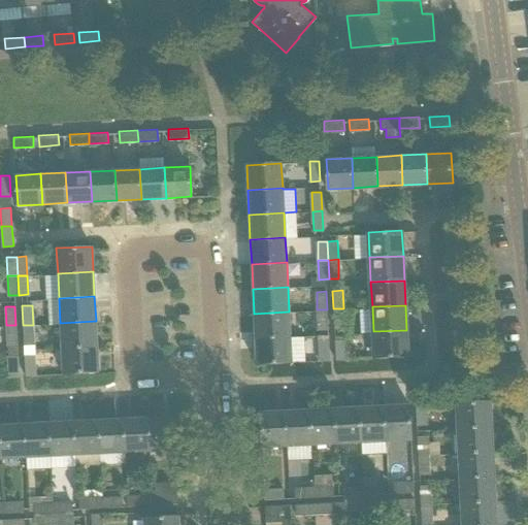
[(343,308),(333,308),(334,329),(344,329),(343,308)]
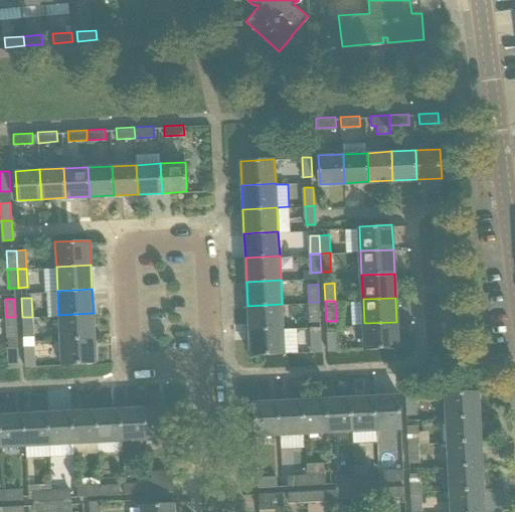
[(319,302),(309,302),(310,322),(320,321),(319,302)]
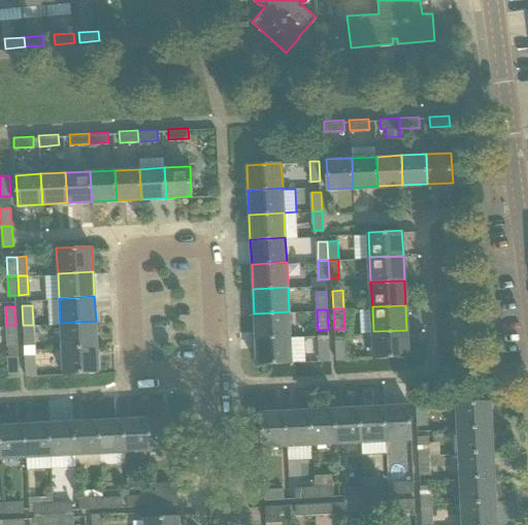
[(254,314),(256,338),(290,336),(289,312),(254,314)]
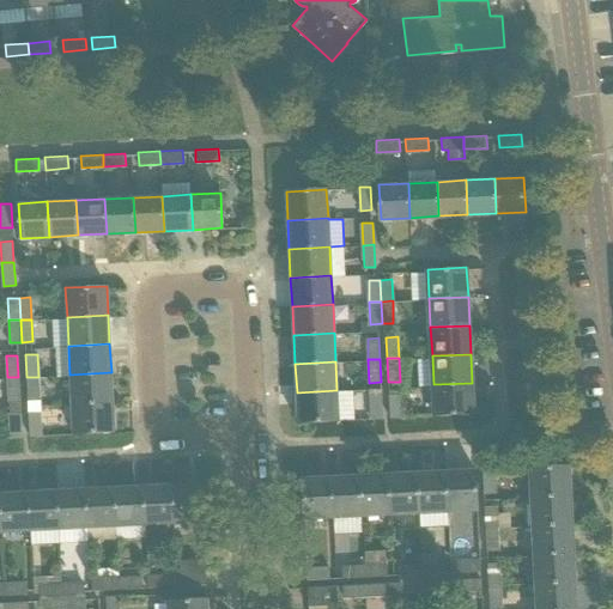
[(70,375),(72,403),(113,401),(111,372),(70,375)]
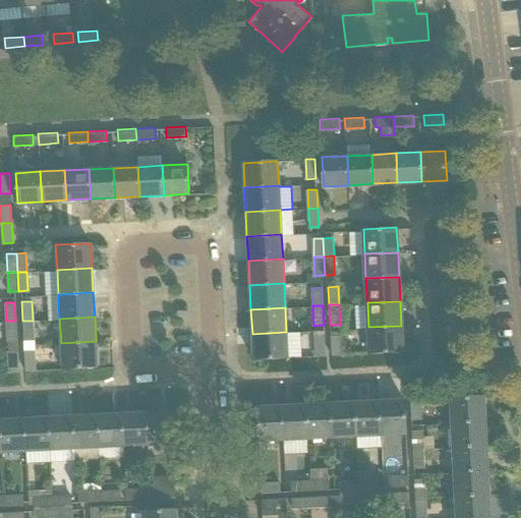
[(15,321),(6,321),(7,340),(16,340),(15,321)]
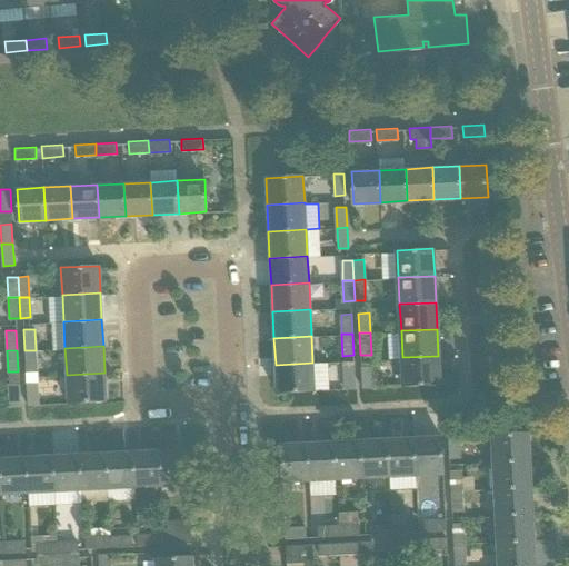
[(36,350),(25,350),(26,371),(37,370),(36,350)]
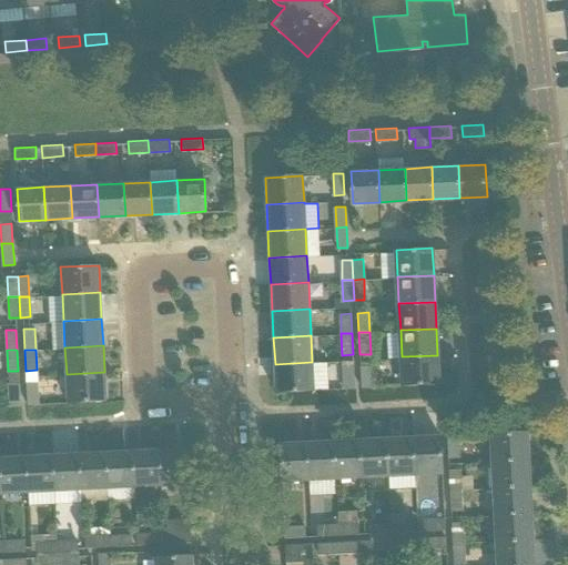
[(437,355),(402,356),(403,384),(439,382),(437,355)]
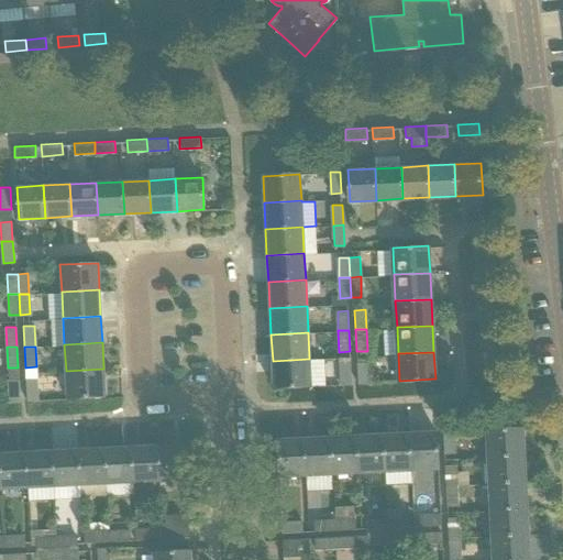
[(309,359),(273,361),(274,387),(311,385),(309,359)]
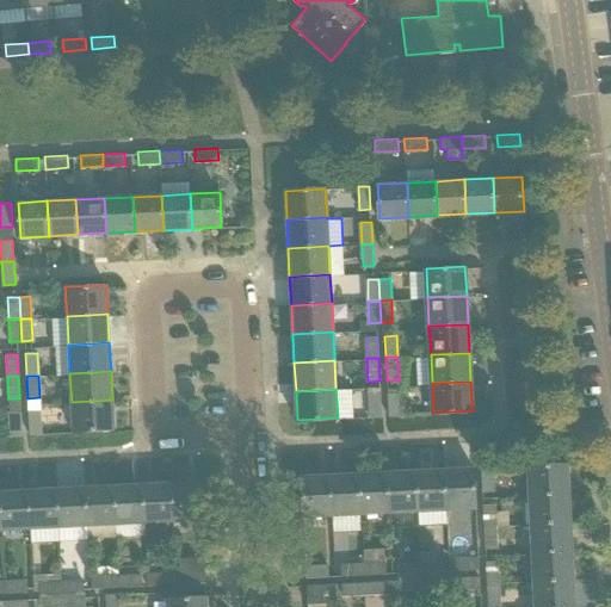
[(387,392),(389,415),(401,414),(399,391),(387,392)]
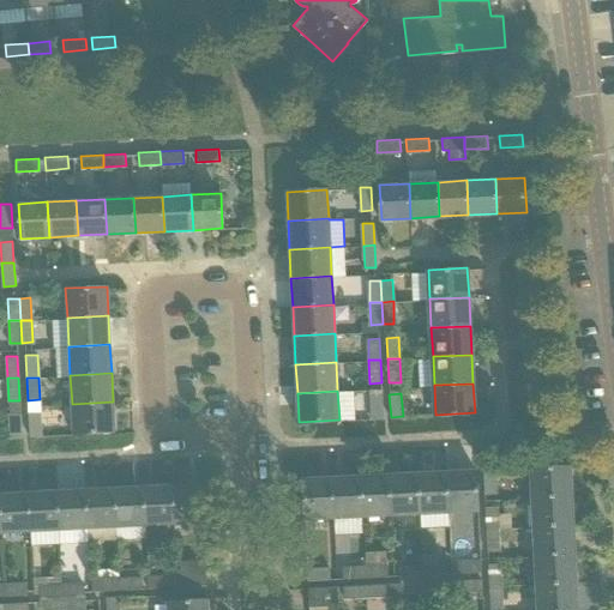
[(371,394),(369,396),(371,418),(372,418),(384,417),(383,394),(371,394)]
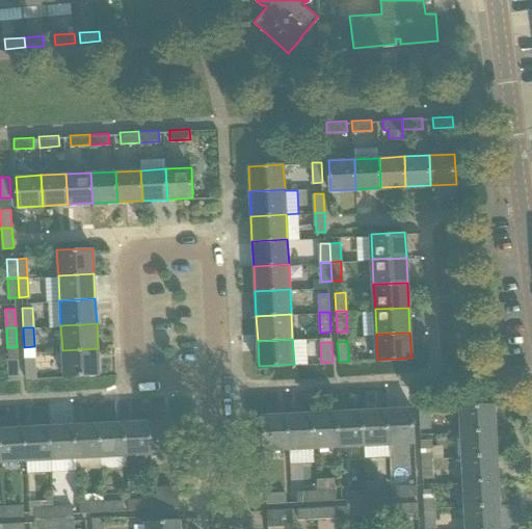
[(98,348),(62,350),(63,376),(99,374),(98,348)]
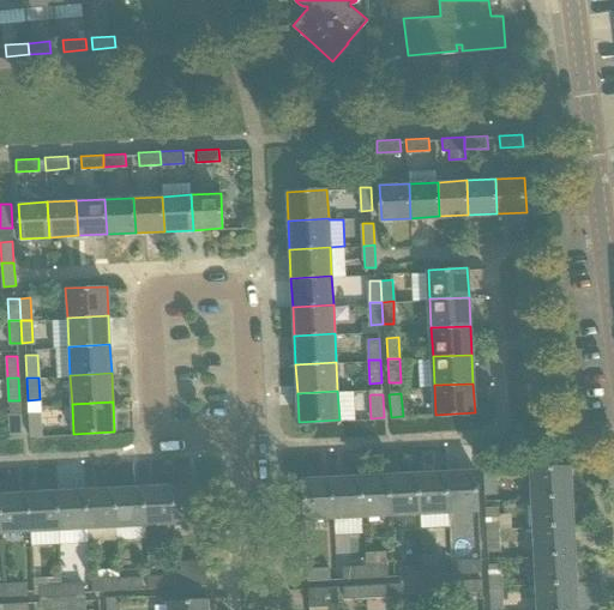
[(40,411),(29,412),(30,435),(41,435),(40,411)]
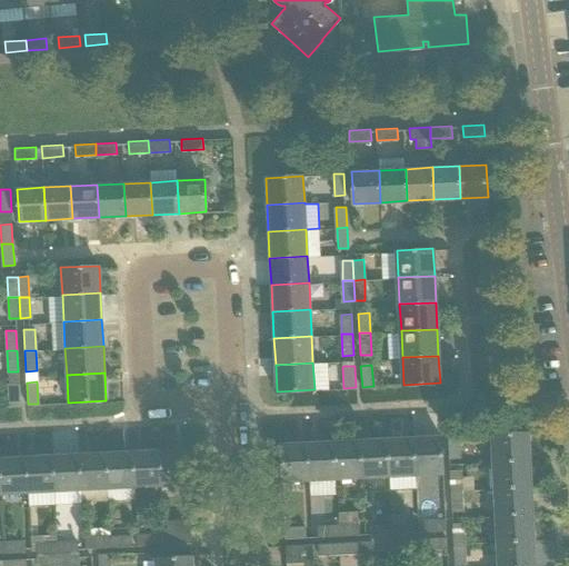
[(19,383),(9,384),(10,405),(20,405),(19,383)]
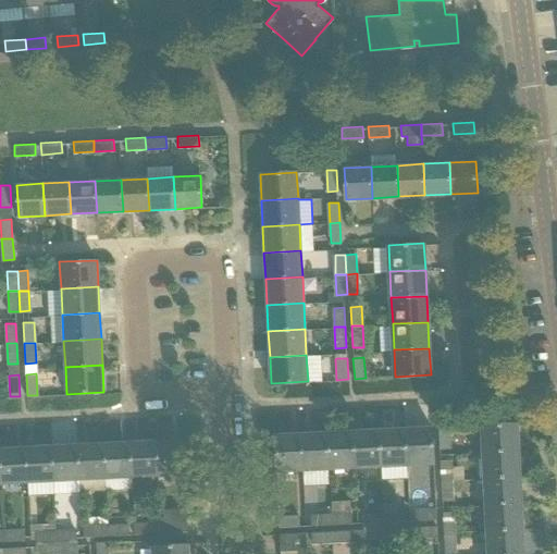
[(481,423),(482,451),(519,450),(517,421),(481,423)]
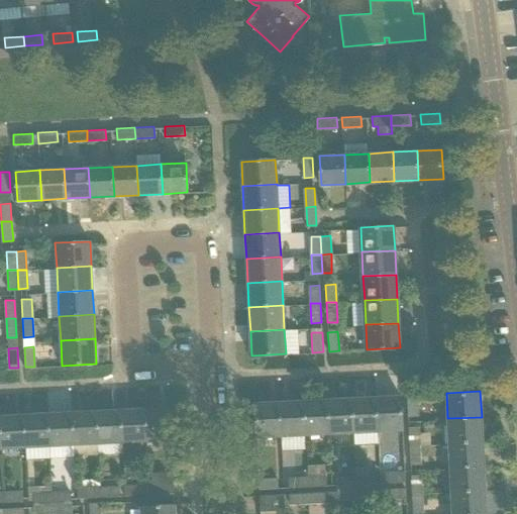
[(417,395),(407,395),(408,416),(418,415),(417,395)]
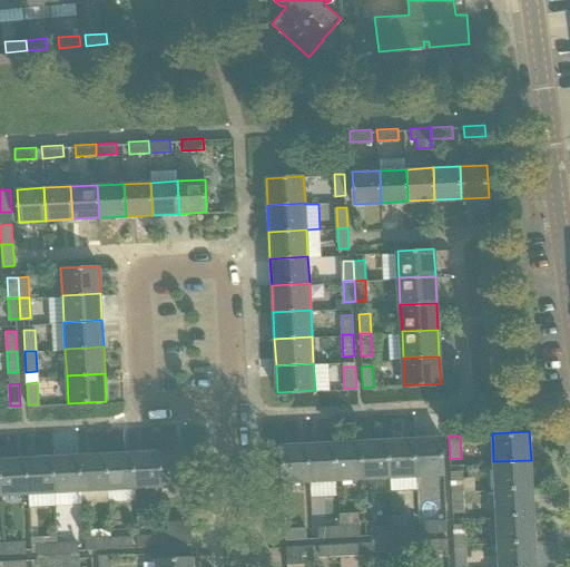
[(442,437),(414,438),(416,476),(444,475),(442,437)]
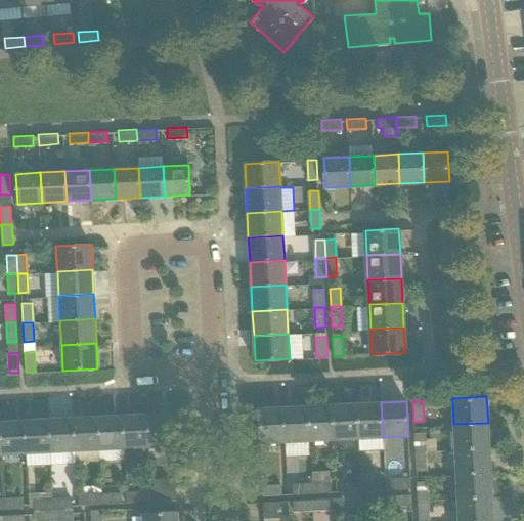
[(381,402),(356,403),(358,438),(383,437),(381,402)]
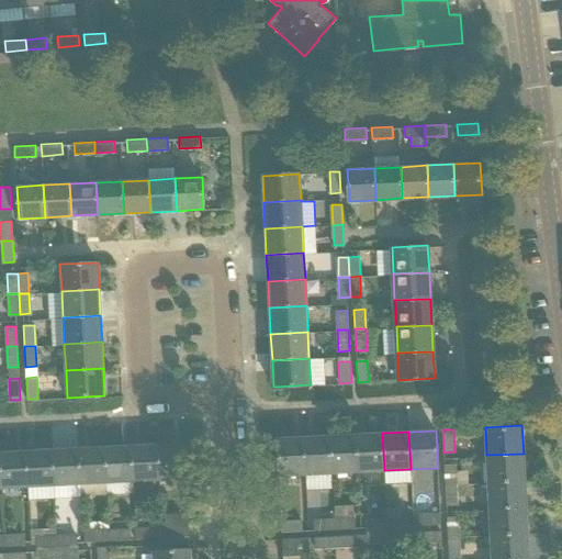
[(382,433),(356,434),(358,471),(384,470),(382,433)]
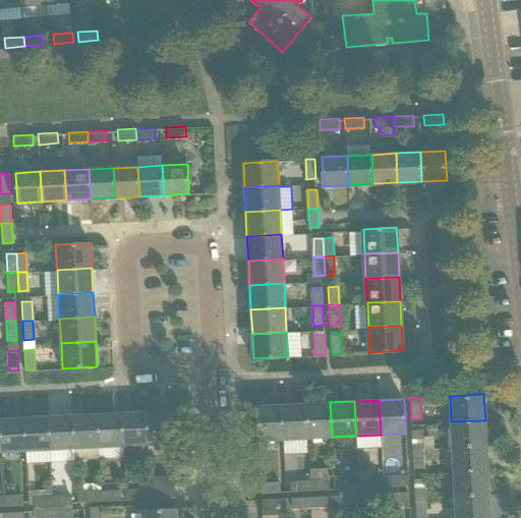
[(330,402),(305,404),(307,439),(332,437),(330,402)]
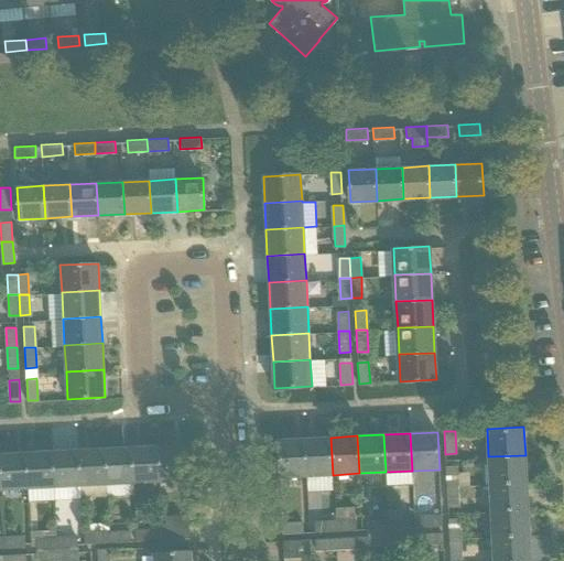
[(331,438),(304,439),(306,476),(307,476),(307,492),(334,491),(333,475),(331,438)]
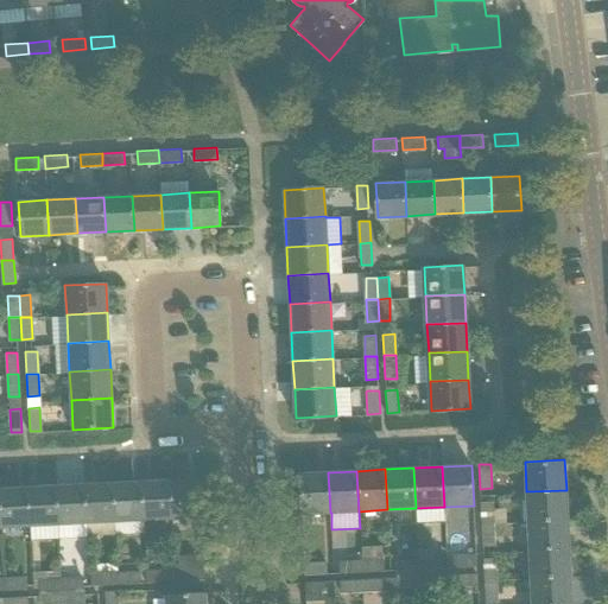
[(330,513),(328,472),(299,474),(302,514),(330,513)]
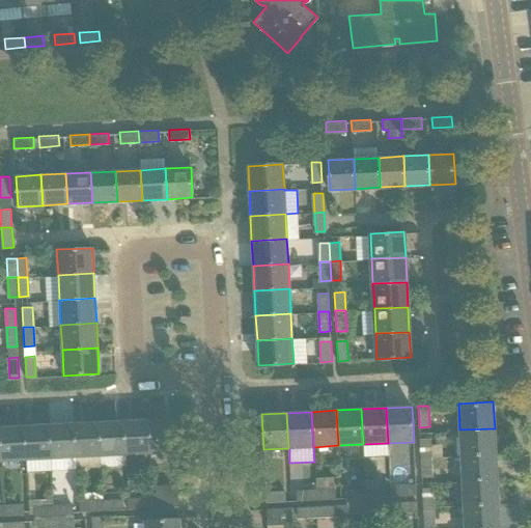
[(174,420),(148,421),(150,452),(175,451),(174,420)]
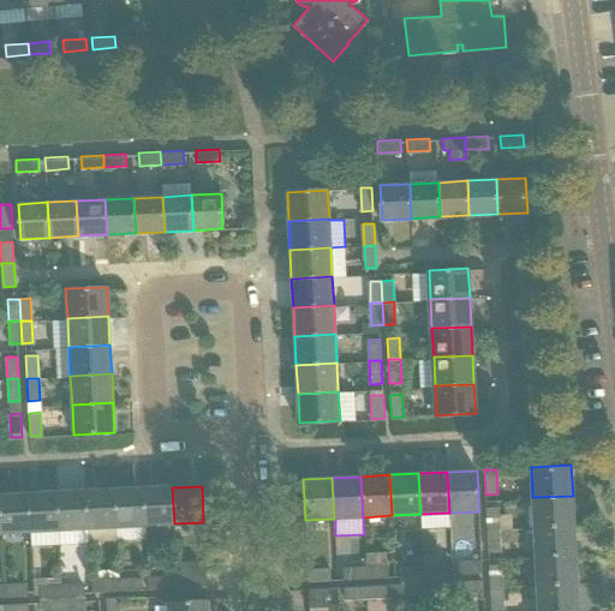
[(172,487),(143,489),(145,525),(174,523),(172,487)]
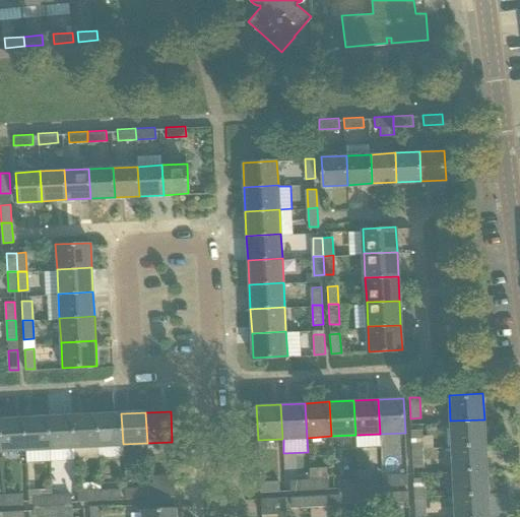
[(121,413),(96,414),(99,446),(99,456),(123,455),(123,444),(121,413)]
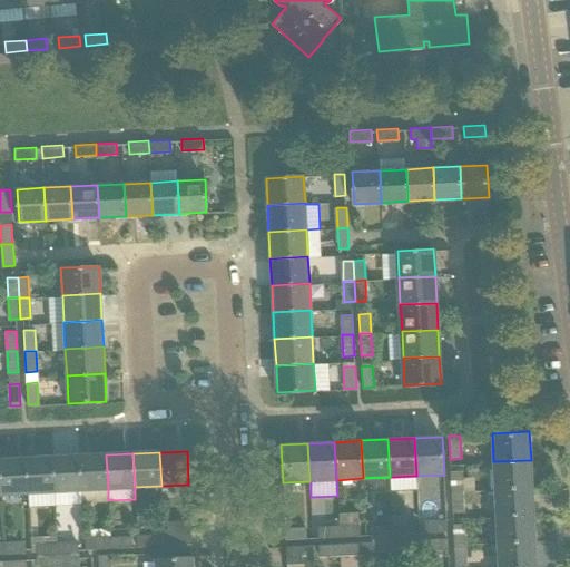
[(106,455),(79,456),(81,490),(81,502),(108,500),(108,489),(106,455)]
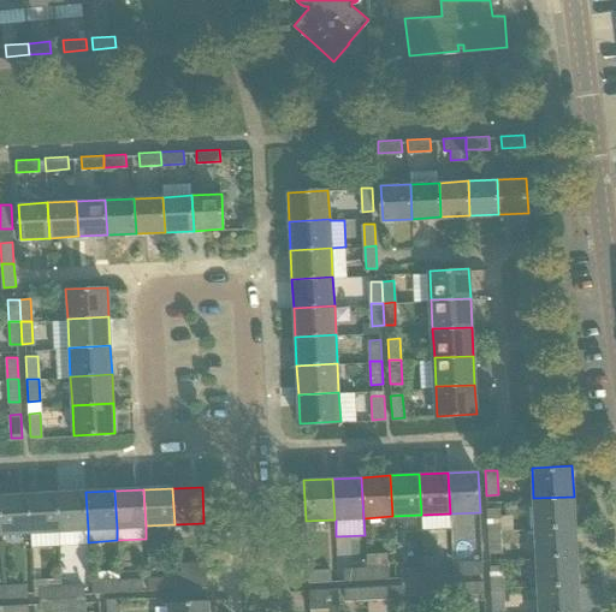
[(86,492),(57,494),(59,530),(88,529),(86,492)]
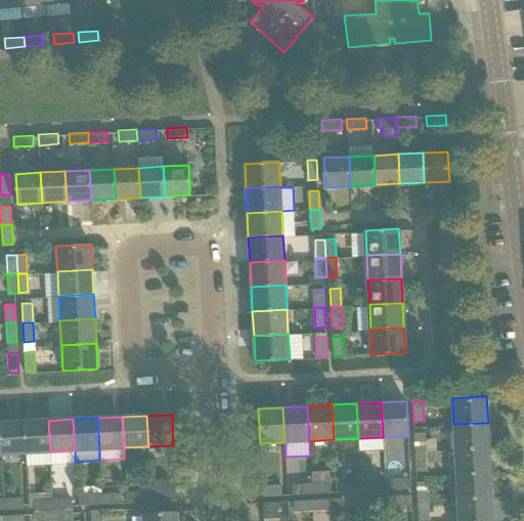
[(48,421),(24,422),(26,452),(50,451),(48,421)]
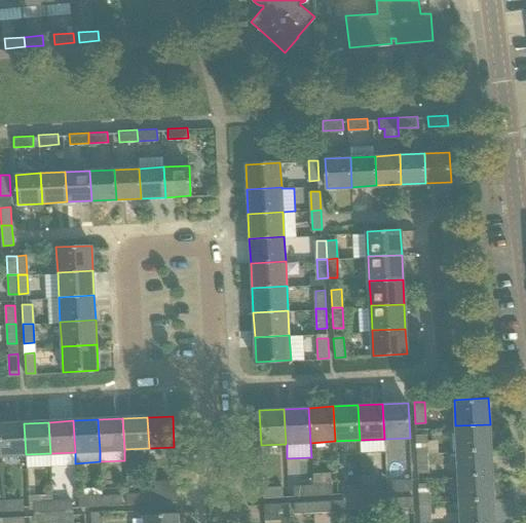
[(24,423),(0,424),(0,435),(1,455),(26,454),(24,423)]
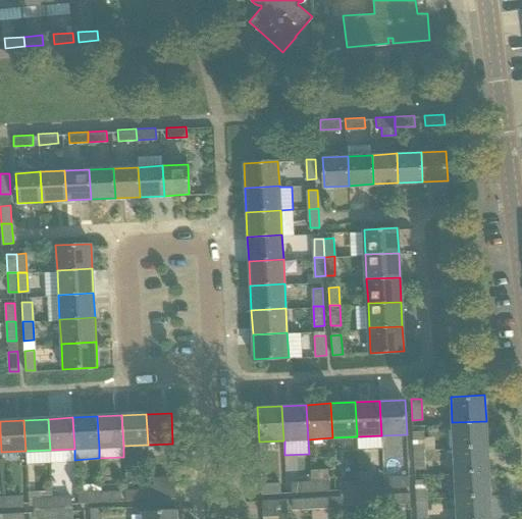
[(452,422),(453,447),(487,446),(486,421),(452,422)]
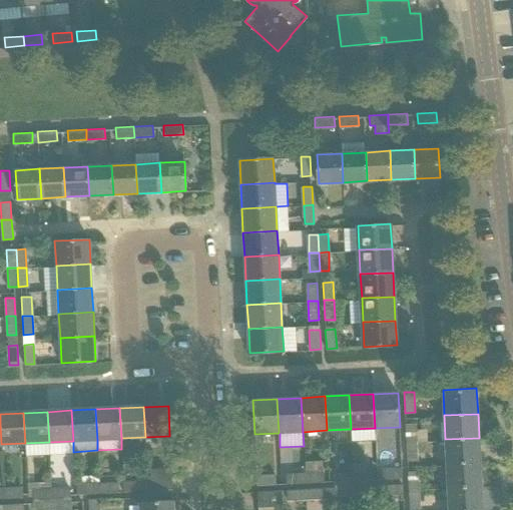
[(405,423),(406,441),(418,440),(417,422),(405,423)]
